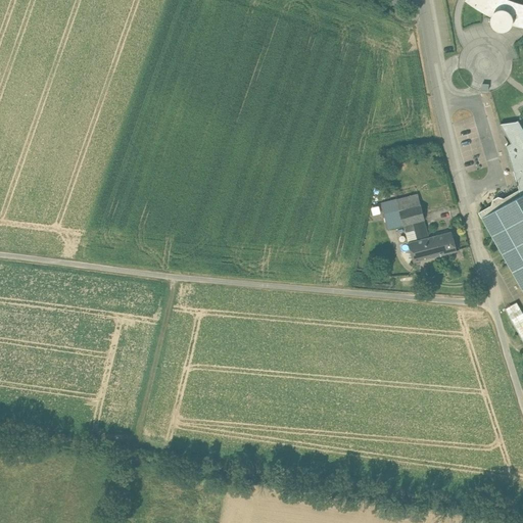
[(501,0),(465,0),(465,1),(473,6),(480,10),(485,14),(492,17),(492,21),(493,25),(495,28),(498,30),(502,31),(506,30),(509,28),(511,25),(518,27),(522,27),(522,7),(513,4),(510,14),(507,12),(505,11),(503,11),(502,11),(501,11),(505,1),(501,0)]
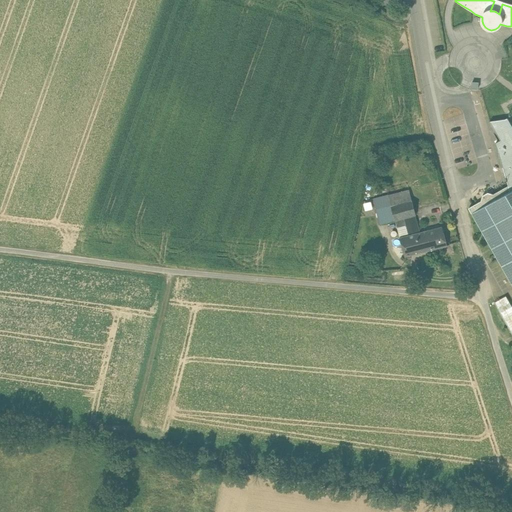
[(471,213),(511,285),(511,126),(507,118),(505,119),(490,121),(500,140),(495,143),(505,174),(507,176),(508,177),(506,179),(507,182),(509,183),(510,185),(493,194),(488,192),(482,195),(481,201),(468,208),(471,213)]
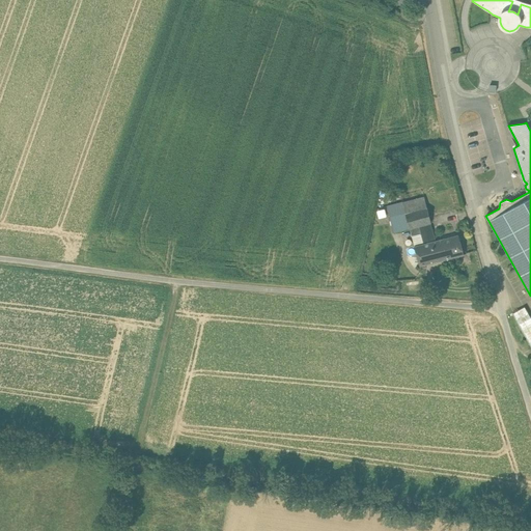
[(402,202),(387,206),(393,233),(410,229),(406,214),(402,202)]
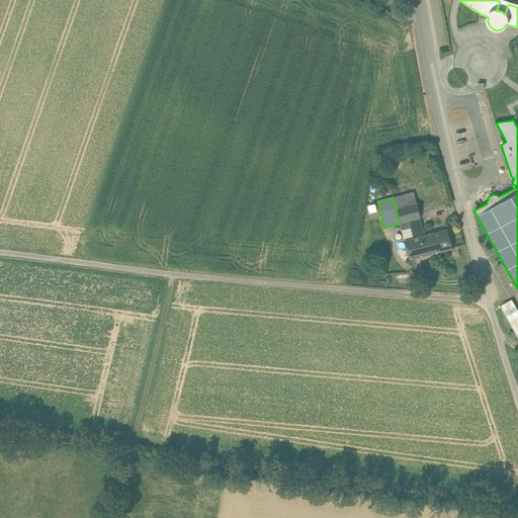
[(417,202),(396,208),(400,224),(409,221),(420,218),(420,219),(421,218),(417,202)]
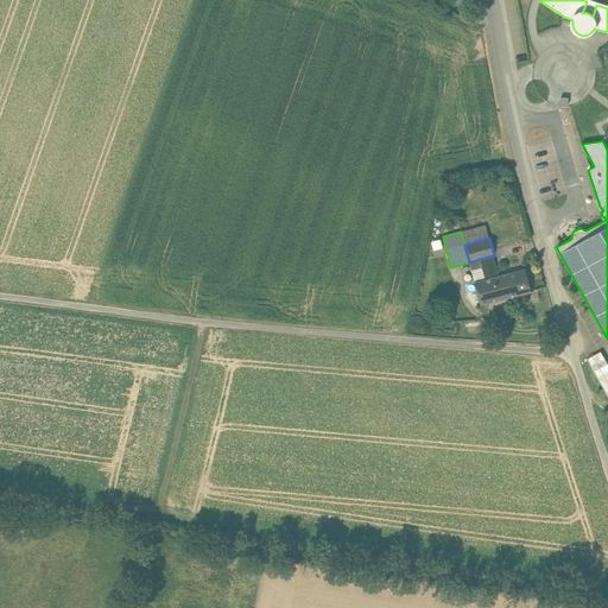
[(493,255),(480,259),(482,267),(486,279),(499,276),(493,257),(493,255)]
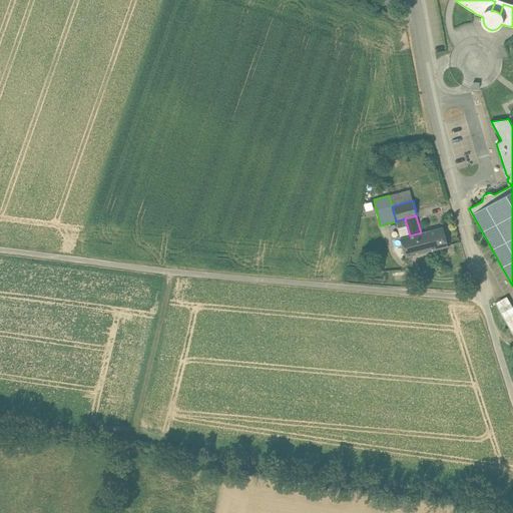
[(405,218),(396,221),(398,228),(407,225),(405,218)]
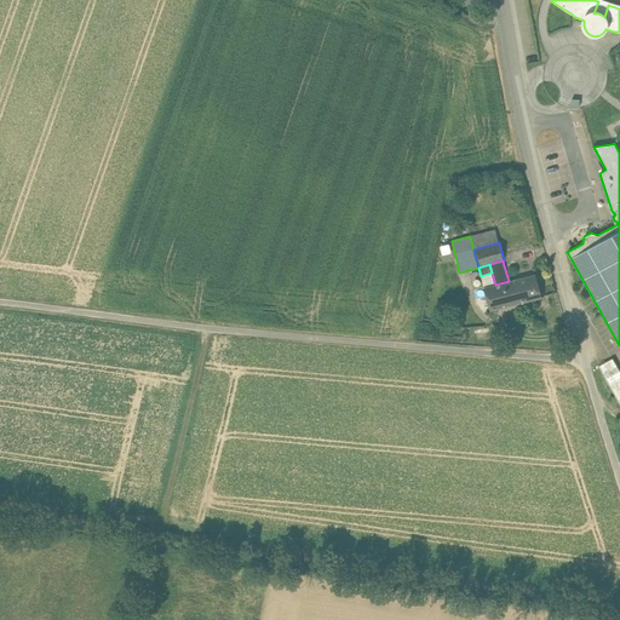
[(495,285),(483,288),(489,311),(541,298),(535,275),(509,281),(495,285)]
